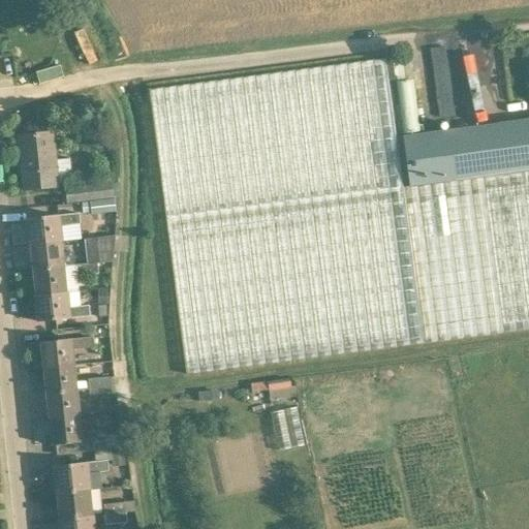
[(150,90),(187,374),(449,340),(528,329),(528,169),(410,186),(403,187),(389,76),(395,76),(393,63),(386,64),(386,59),(150,90)]
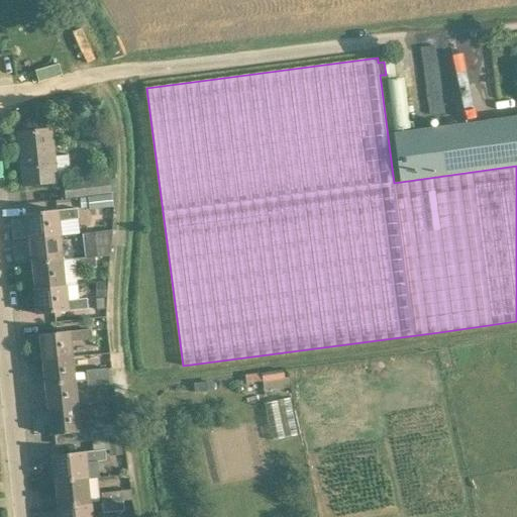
[(103,117),(104,109),(97,104),(90,107),(89,115),(95,120),(103,117)]
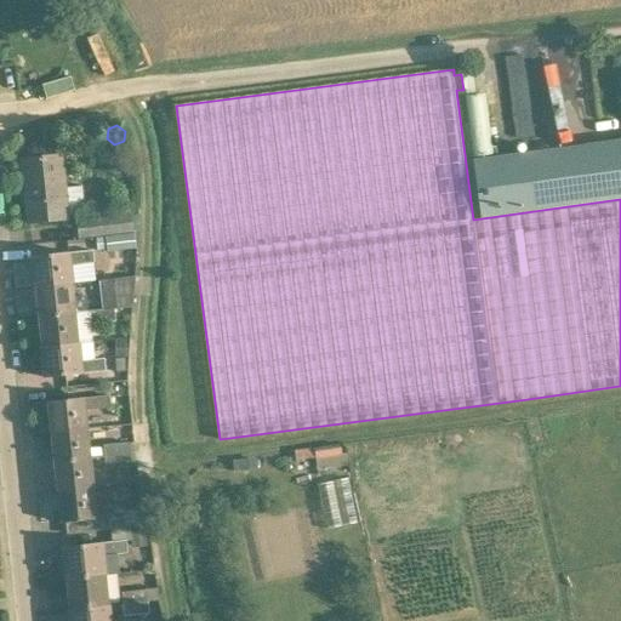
[(482,218),(620,199),(620,140),(473,160),(482,218)]
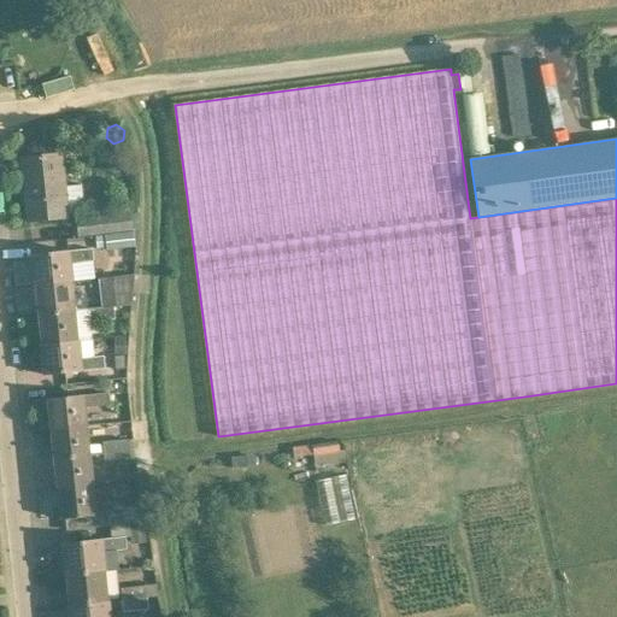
[(64,187),(62,154),(22,159),(29,222),(68,217),(68,216),(83,213),(81,186),(64,187)]
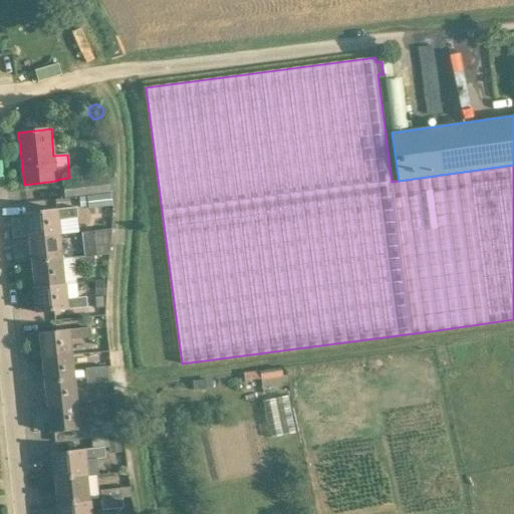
[(65,198),(112,193),(109,177),(63,183),(65,198)]
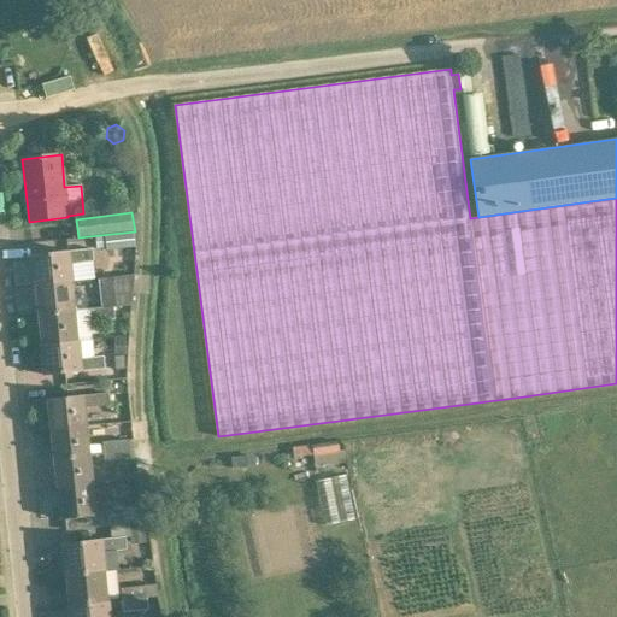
[(106,251),(135,247),(134,233),(105,235),(106,251)]
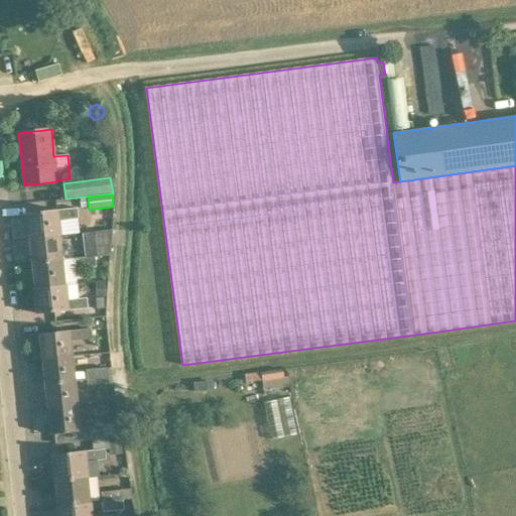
[(80,198),(81,208),(89,208),(88,197),(80,198)]
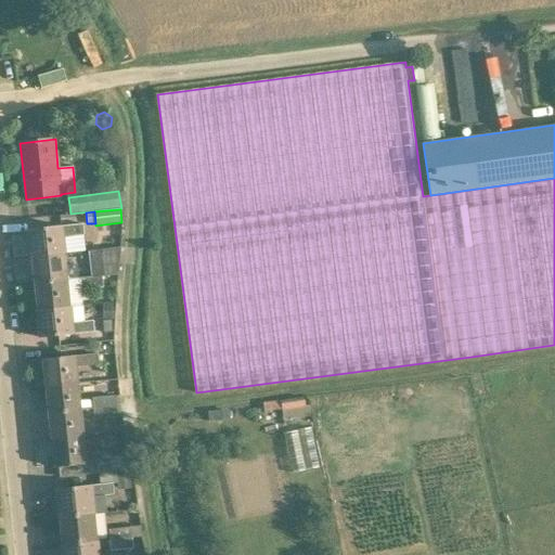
[(29,229),(31,257),(63,254),(61,236),(82,233),(82,223),(29,229)]
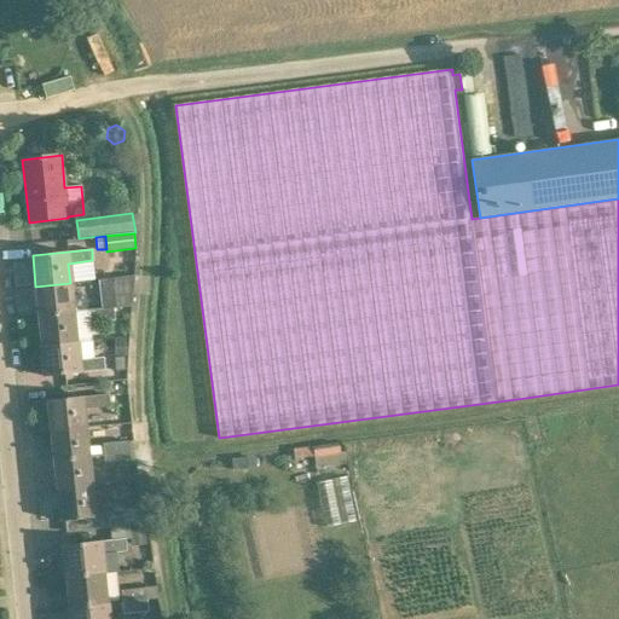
[(134,277),(98,281),(102,310),(102,311),(114,310),(114,308),(132,307),(134,277)]
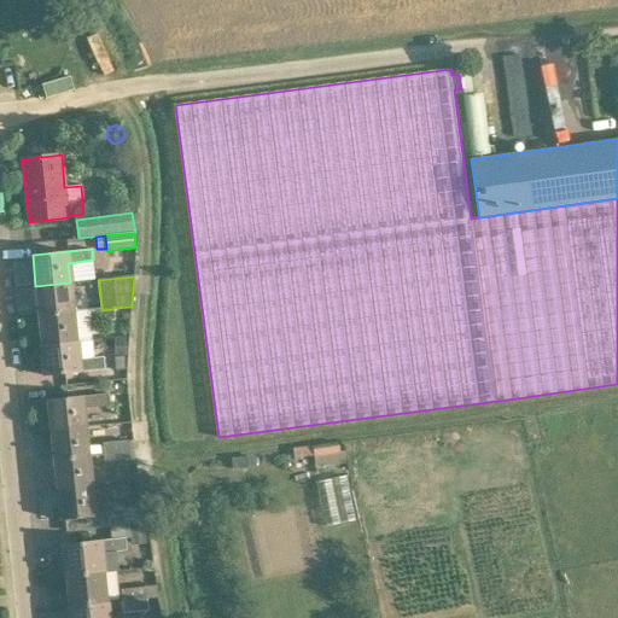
[(35,286),(39,315),(73,313),(88,310),(87,295),(71,296),(70,283),(35,286)]
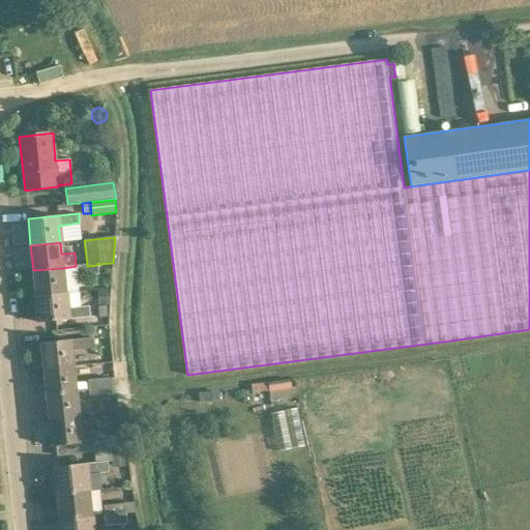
[(87,265),(76,266),(77,277),(98,275),(97,265),(87,266),(87,265)]
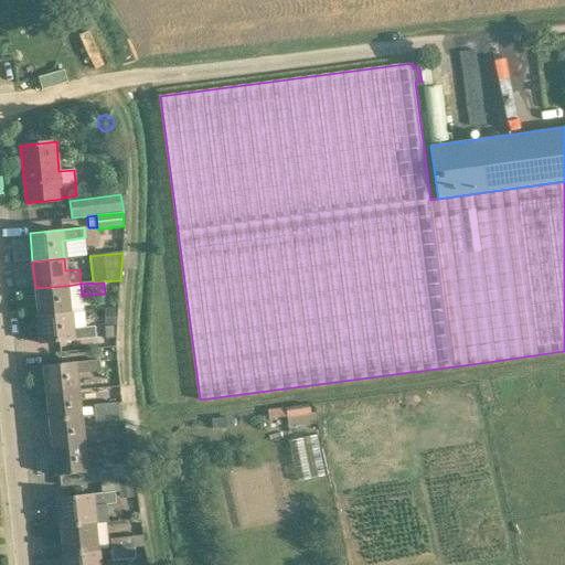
[(35,288),(39,316),(70,312),(66,286),(35,288)]
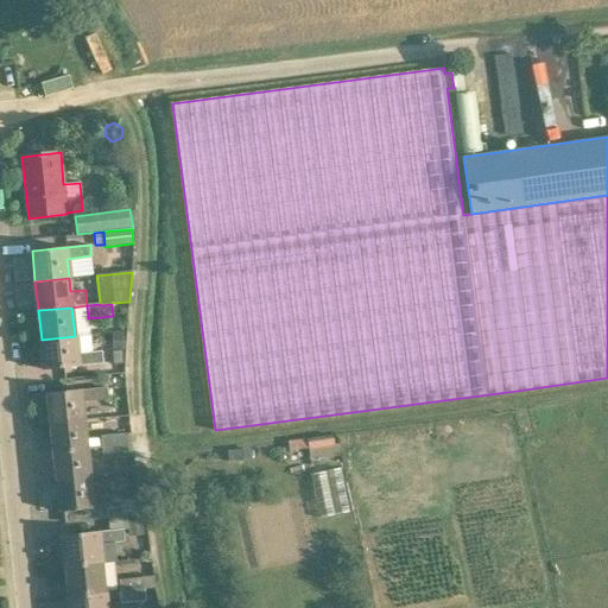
[(77,355),(75,336),(42,340),(44,369),(103,363),(102,353),(77,355)]
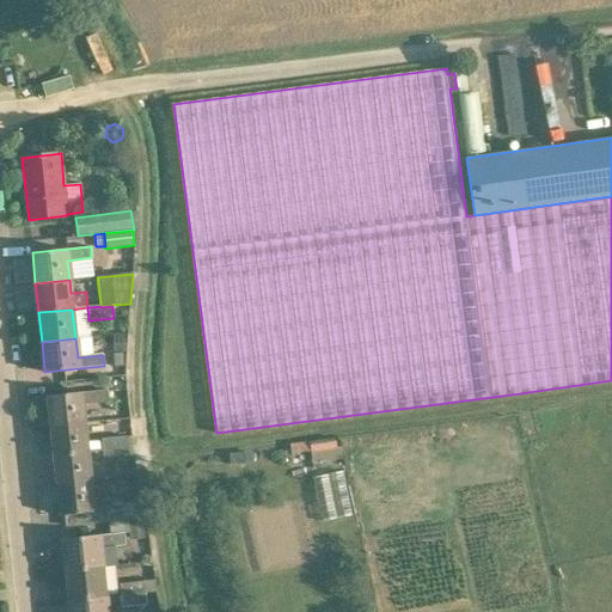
[(108,402),(106,390),(47,396),(50,424),(85,422),(84,404),(108,402)]
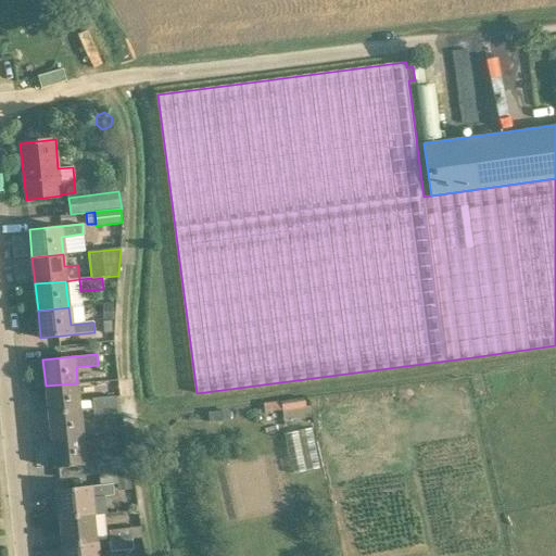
[(77,383),(46,386),(49,414),(80,411),(77,383)]
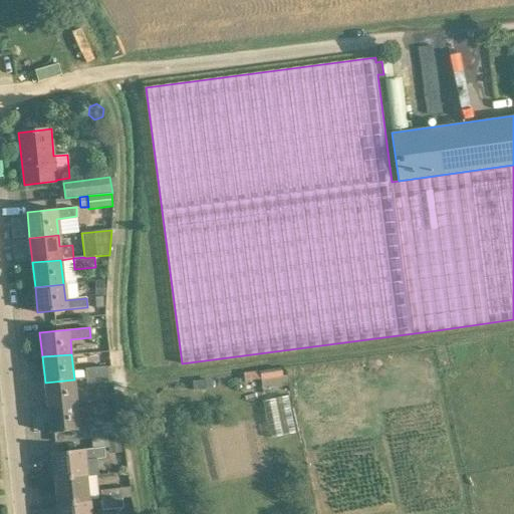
[(85,367),(87,378),(108,375),(106,365),(85,367)]
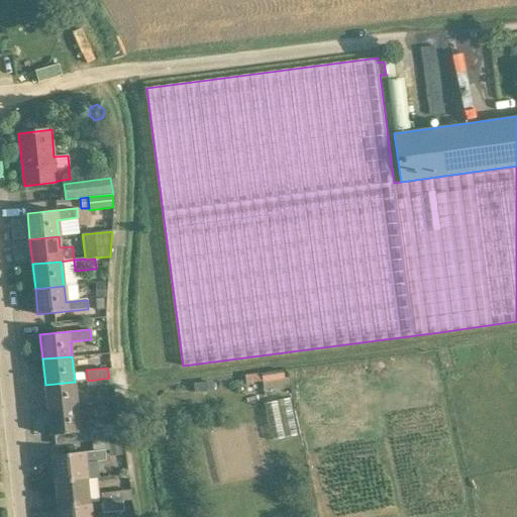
[(263,381),(285,378),(284,370),(246,375),(247,383),(263,381)]
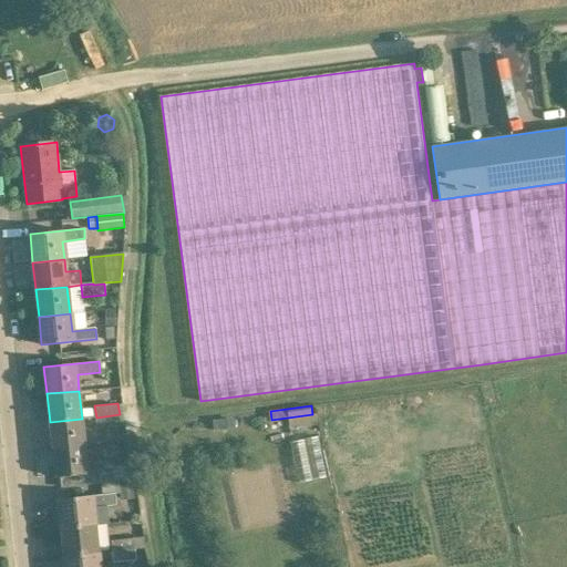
[(120,414),(96,418),(98,429),(121,426),(120,414)]
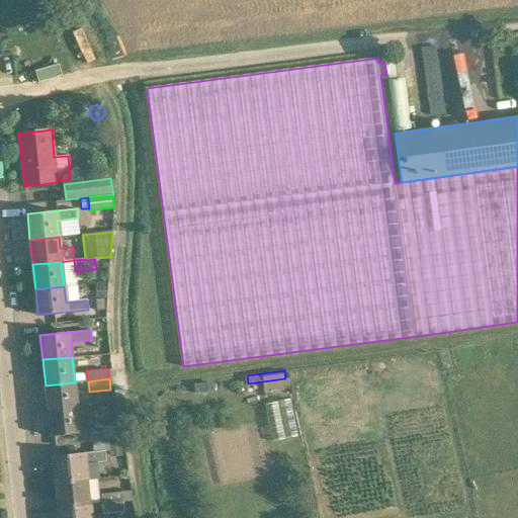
[(46,385),(48,412),(78,410),(75,382),(46,385)]
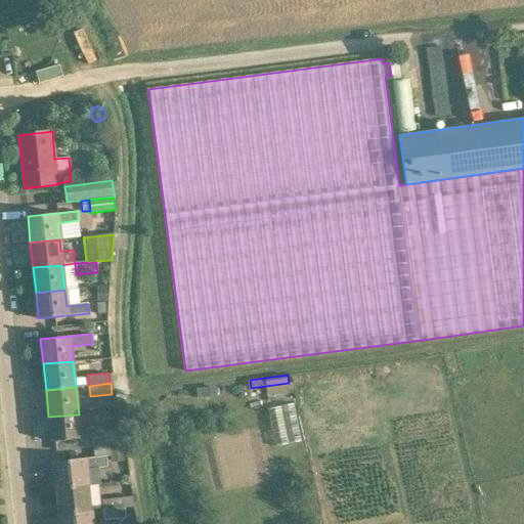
[(275,445),(302,438),(293,401),(266,408),(275,445)]
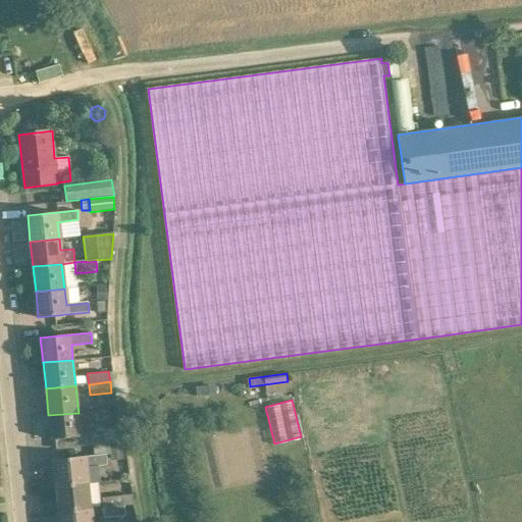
[(80,426),(79,413),(48,415),(51,439),(55,439),(56,450),(121,442),(119,425),(100,427),(100,424),(80,426)]
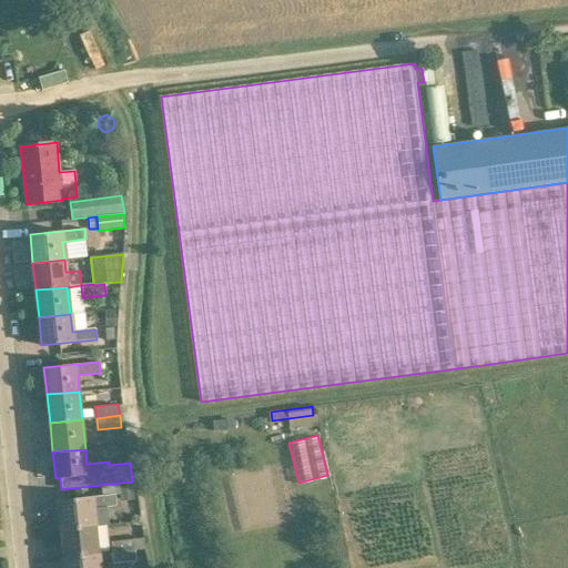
[(134,483),(119,485),(120,492),(121,501),(135,500),(134,483)]
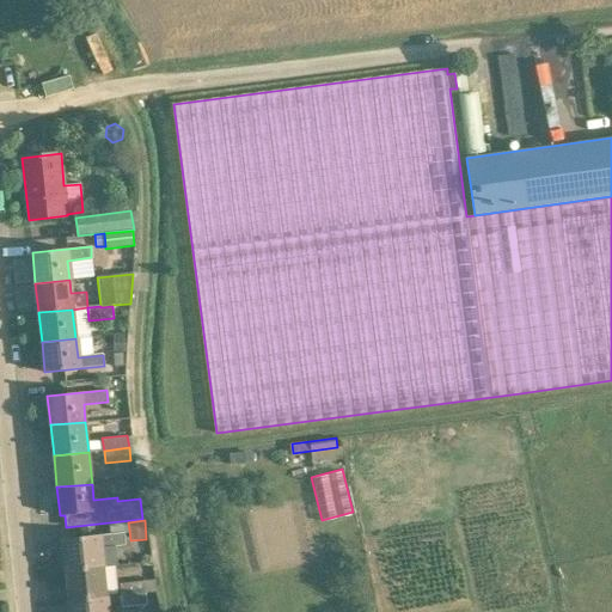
[(62,539),(66,570),(103,568),(102,549),(128,548),(126,532),(62,539)]
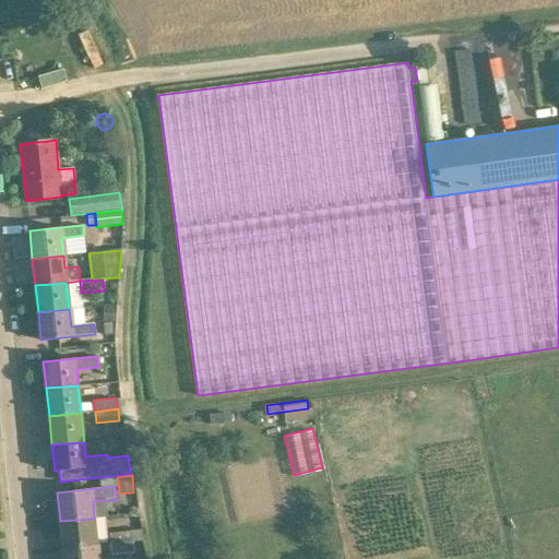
[(94,519),(60,521),(62,548),(96,545),(94,519)]
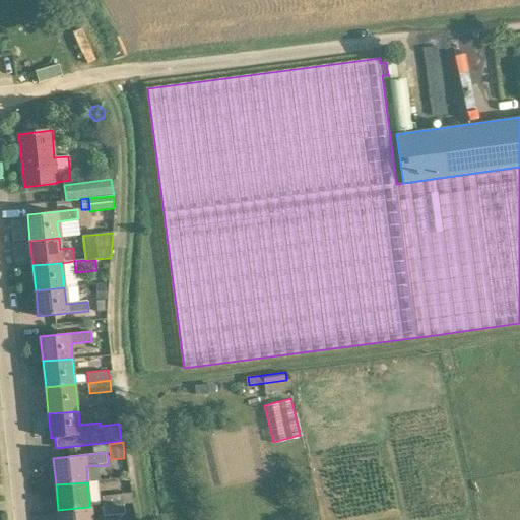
[(103,506),(124,504),(123,493),(102,496),(103,506)]
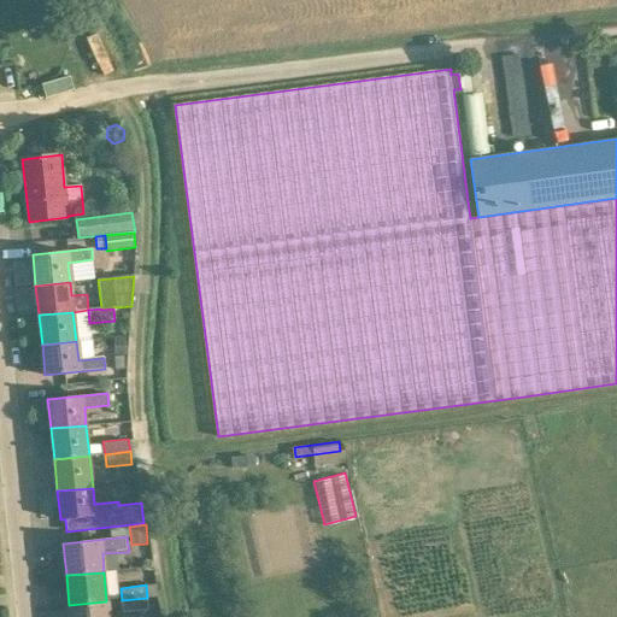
[(147,598),(122,600),(123,612),(150,610),(147,598)]
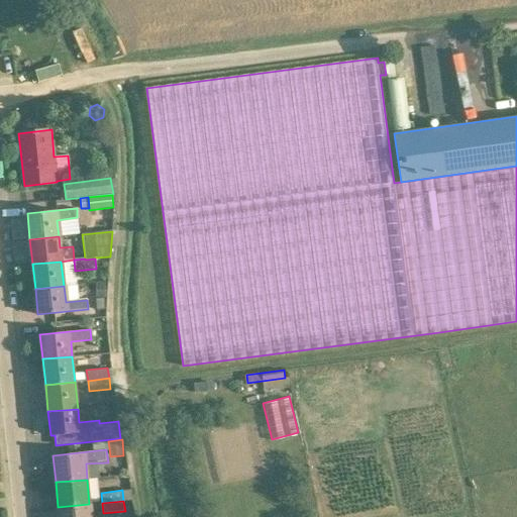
[(59,516),(90,516),(89,504),(58,507),(59,516)]
